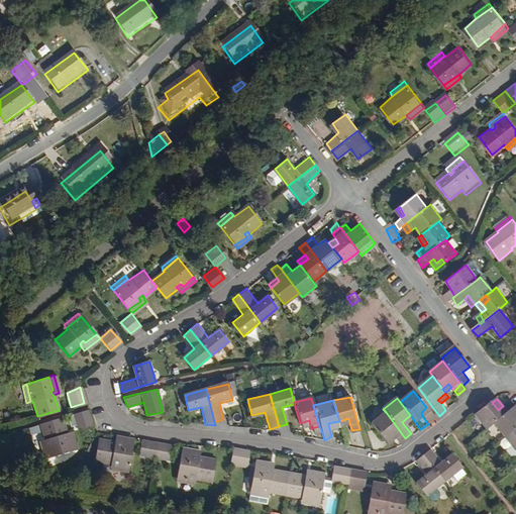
[(487,429),(494,423),(515,407),(510,402),(503,406),(498,410),(492,402),(477,414),(487,429)]
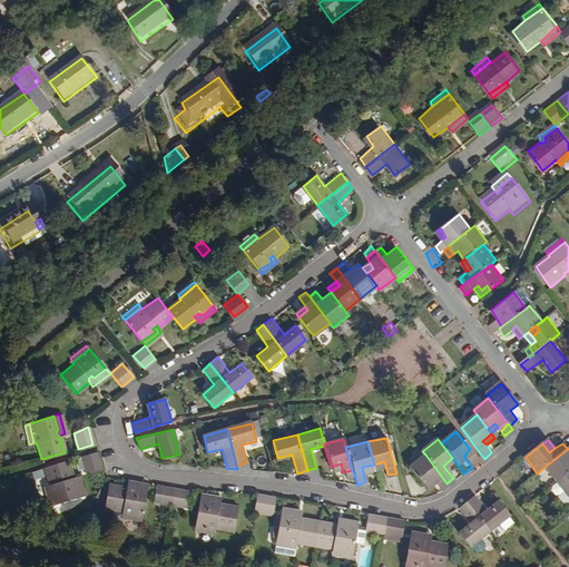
[(467,460),(474,455),(470,449),(464,456),(467,460)]
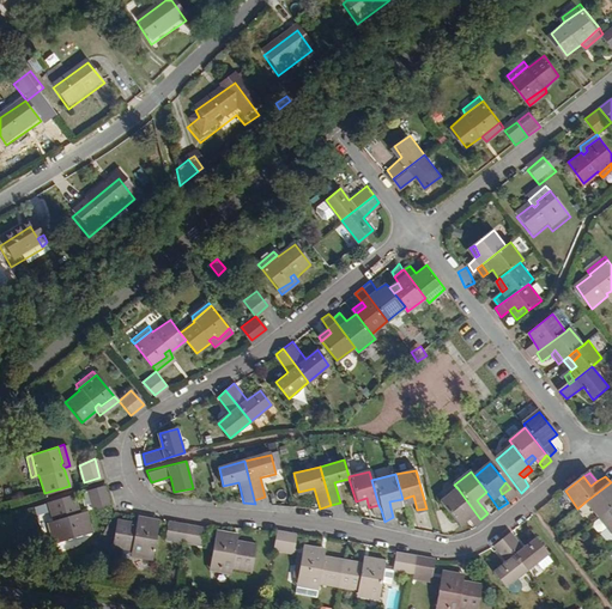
[(600,519),(611,510),(611,482),(586,501),(600,519)]
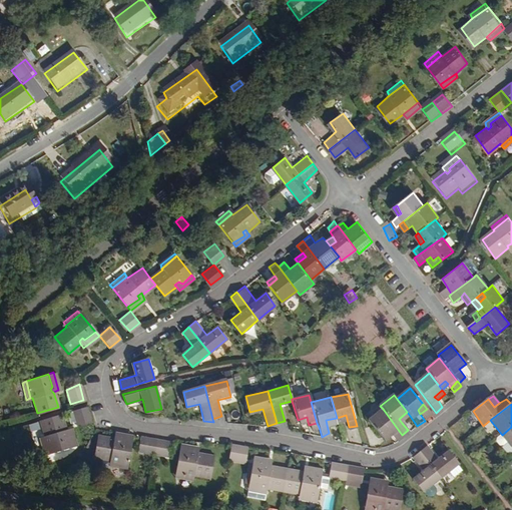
[(75,422),(89,418),(85,405),(71,409),(75,422)]
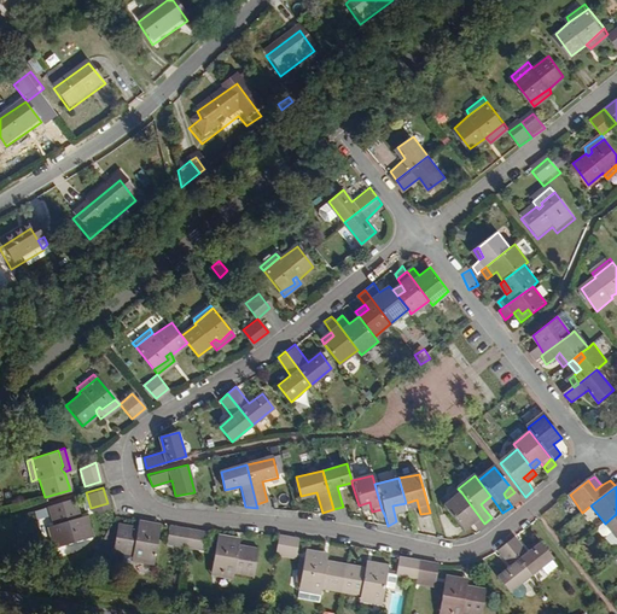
[(478,533),(487,526),(484,524),(461,492),(444,506),(460,527),(469,520),(473,526),(478,533)]
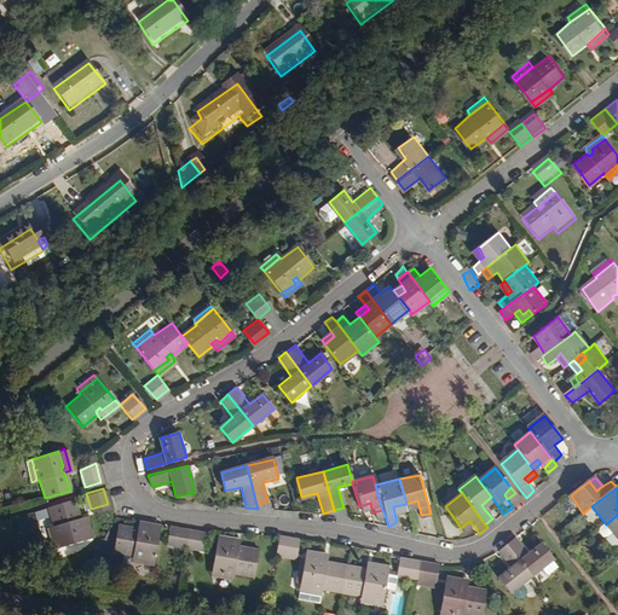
[(485,510),(495,502),(491,497),(481,505),(485,510)]
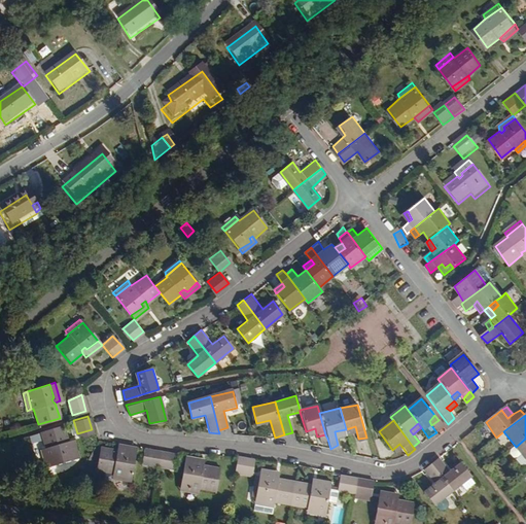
[(62,424),(40,430),(45,447),(43,447),(48,465),(72,459),(68,445),(65,445),(64,441),(66,440),(62,424)]
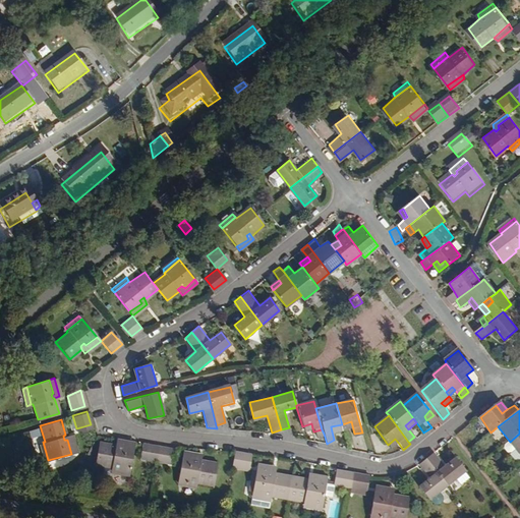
[(70,434),(65,435),(63,436),(64,440),(67,440),(71,454),(76,452),(70,434)]
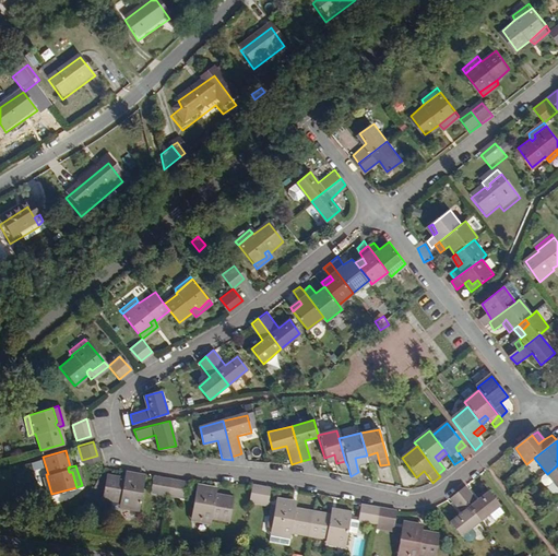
[(557,465),(547,474),(549,476),(542,482),(548,491),(556,484),(557,486),(557,465)]
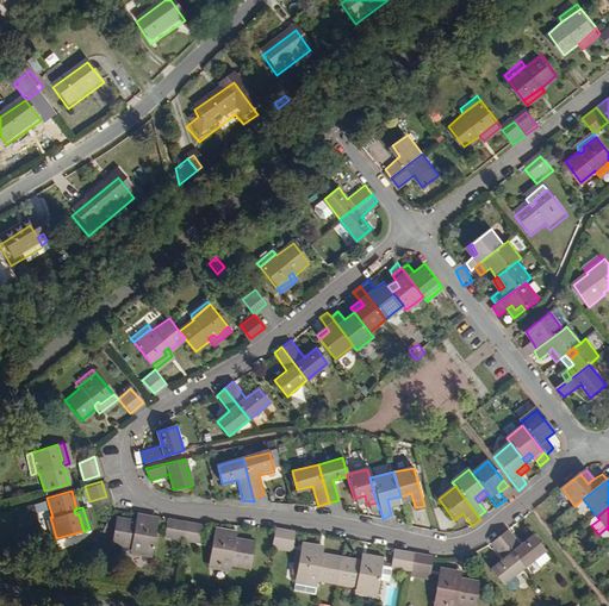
[(159,517),(137,513),(136,520),(135,524),(141,525),(141,522),(157,526),(159,517)]
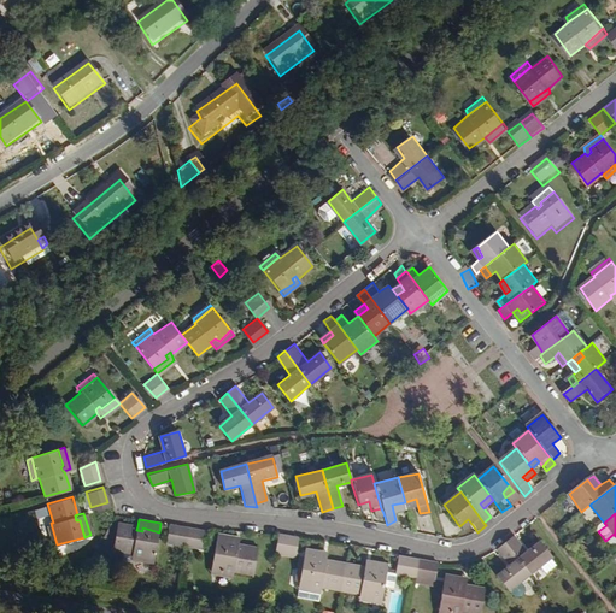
[(463,531),(473,525),(468,519),(459,526),(463,531)]
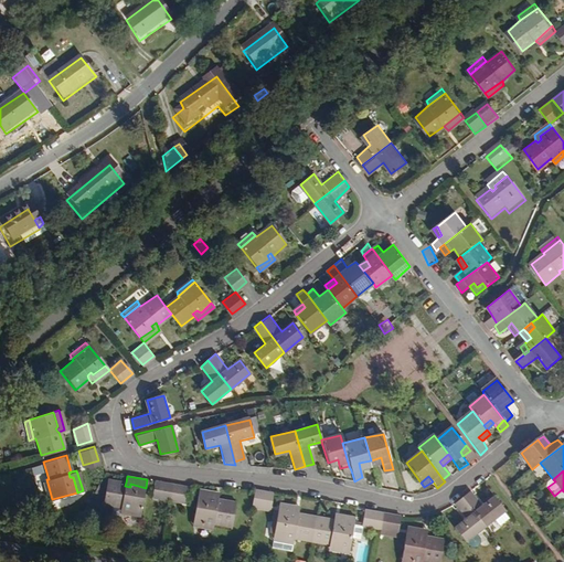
[(52,499),(46,479),(42,481),(49,501),(52,499)]
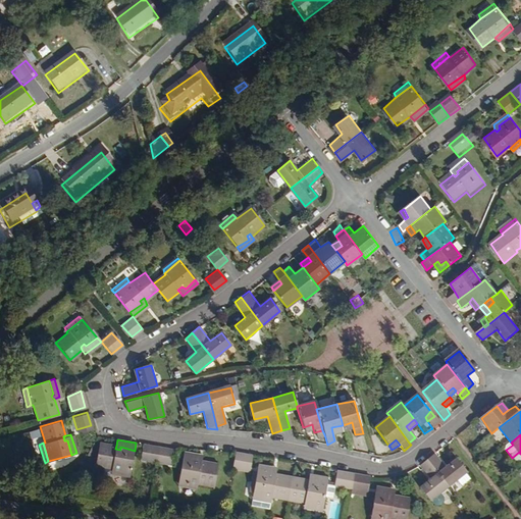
[(115,449),(116,446),(101,443),(97,464),(112,467),(111,473),(129,476),(135,451),(120,447),(120,450),(115,449)]
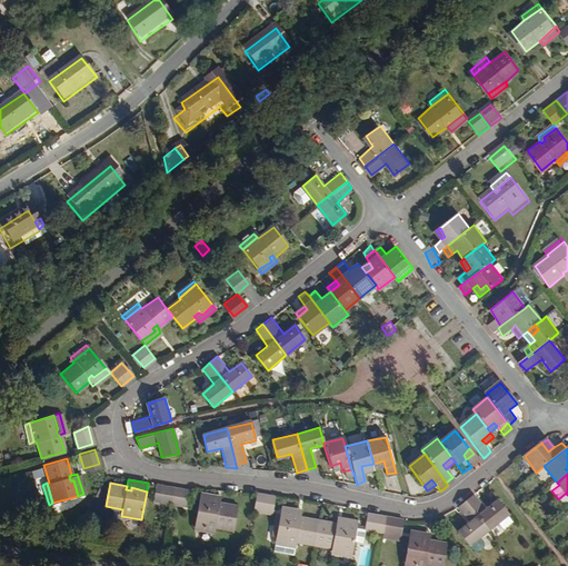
[(156,500),(170,504),(173,488),(158,485),(156,500)]
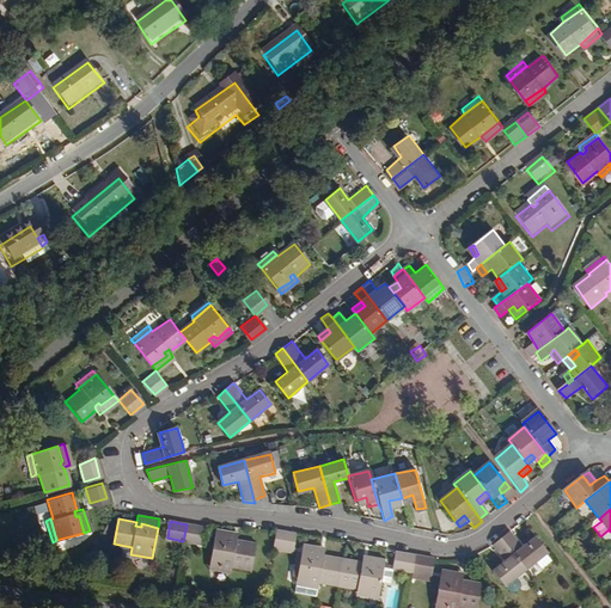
[(183,541),(182,550),(195,552),(196,544),(200,544),(202,527),(187,524),(183,541)]
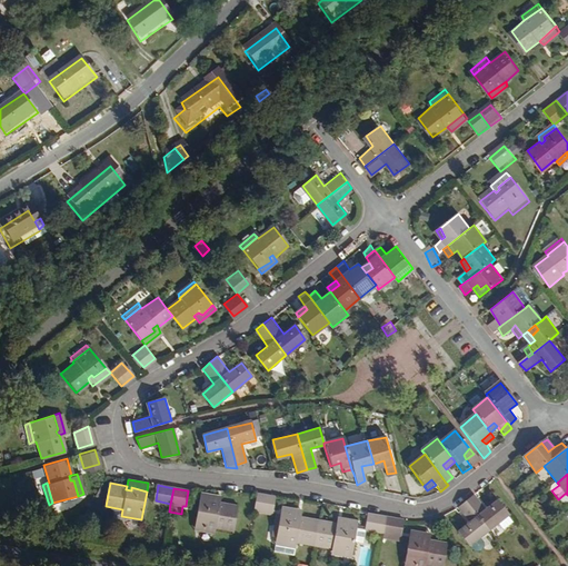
[(200,494),(199,499),(208,499),(208,505),(221,506),(221,504),(221,498),(200,494)]
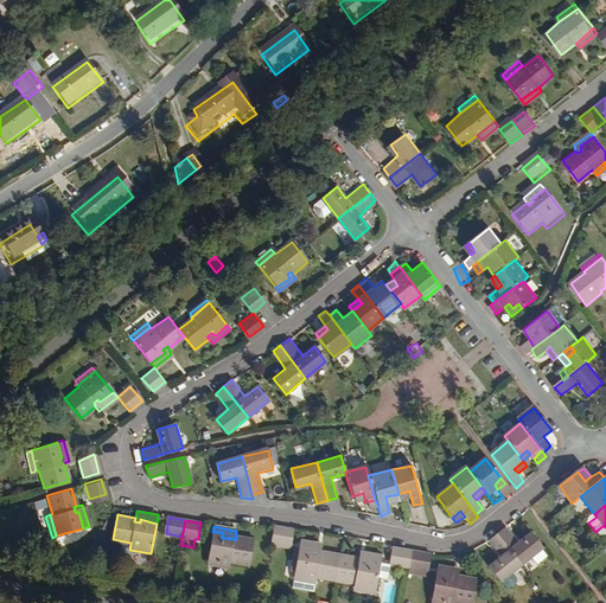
[(274,526),(270,544),(287,547),(291,528),(274,526)]
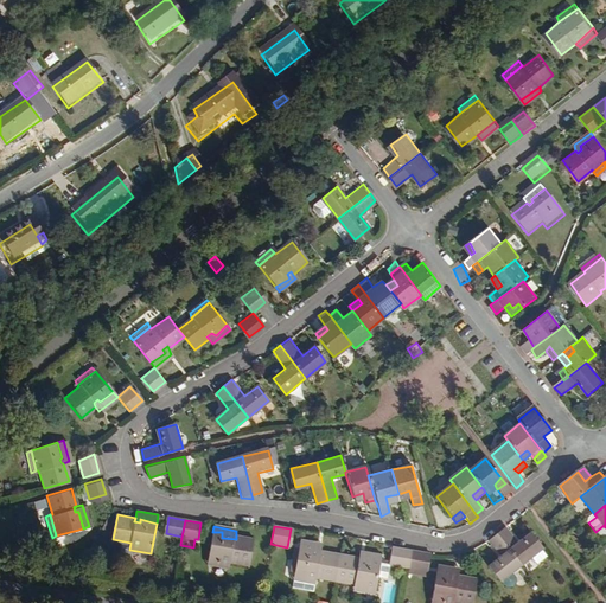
[(518,545),(504,528),(496,534),(521,566),(542,550),(530,536),(518,545)]
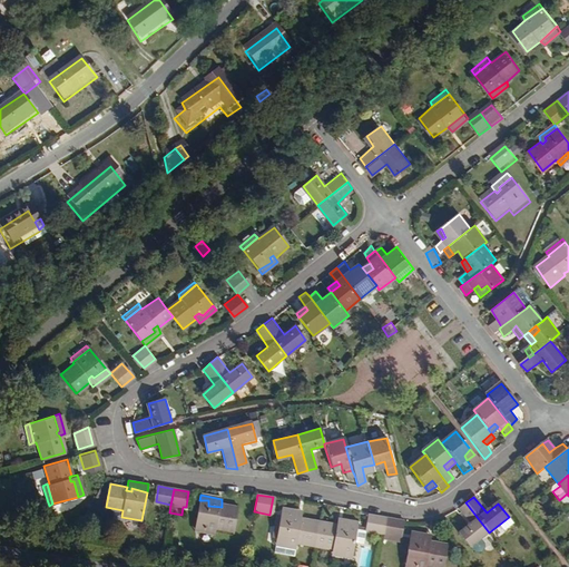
[(199,500),(196,527),(217,531),(217,529),(233,531),(237,507),(222,505),(222,507),(208,506),(208,500),(199,500)]
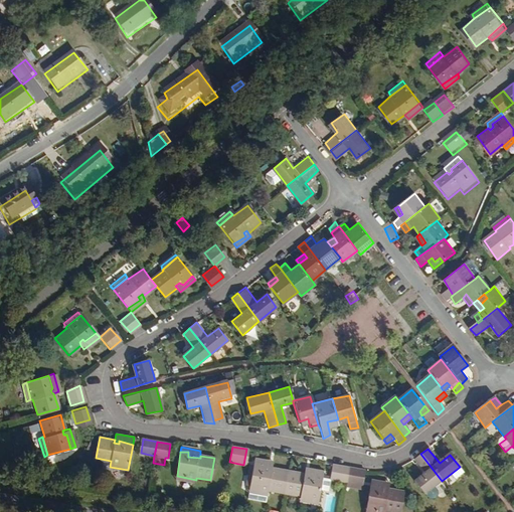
[(424,495),(442,481),(420,454),(412,460),(424,474),(414,482),(424,495)]
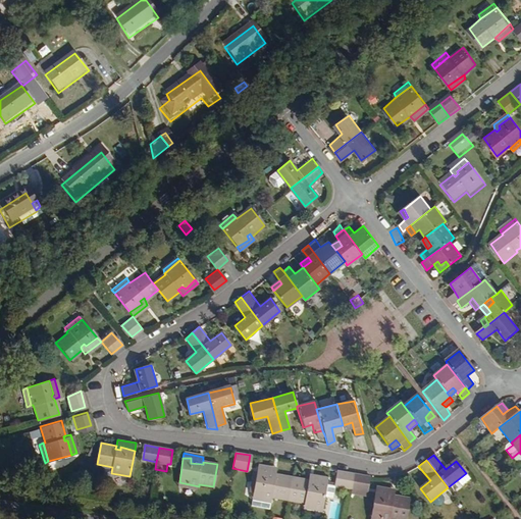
[(277,478),(277,475),(277,470),(259,467),(258,472),(272,473),(272,478),(277,478)]
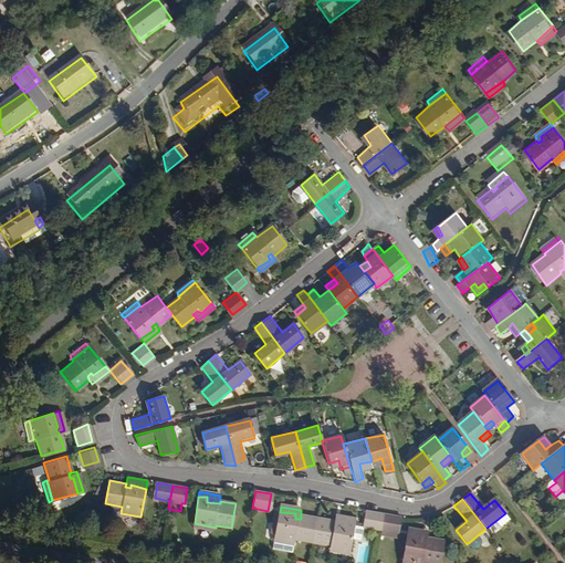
[(296,540),(312,542),(316,518),(316,517),(301,515),(301,519),(295,519),(295,513),(280,512),(275,538),(295,541),(296,540)]
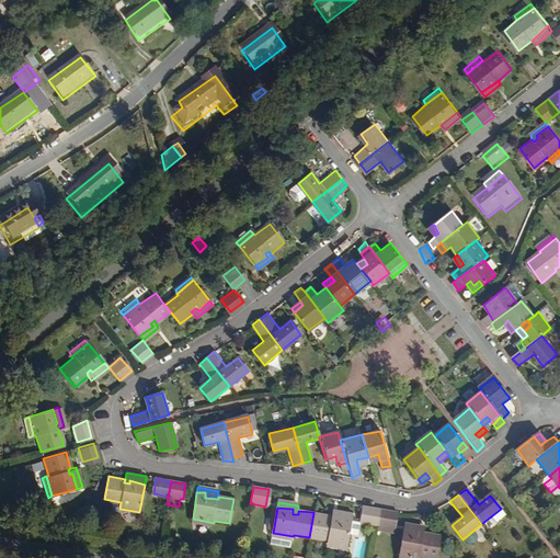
[(363,524),(377,526),(380,511),(365,510),(363,524)]
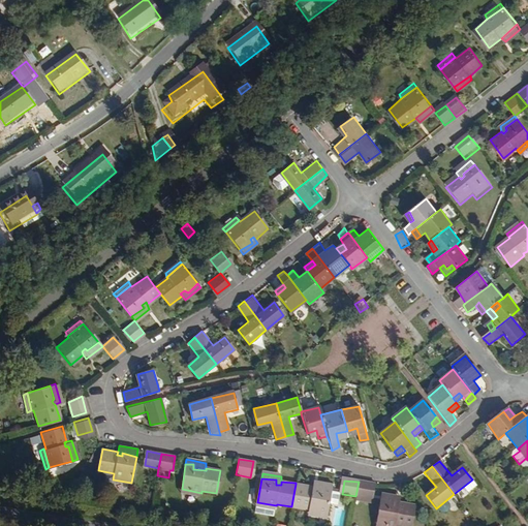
[(359,482),(355,496),(371,498),(373,484),(359,482)]
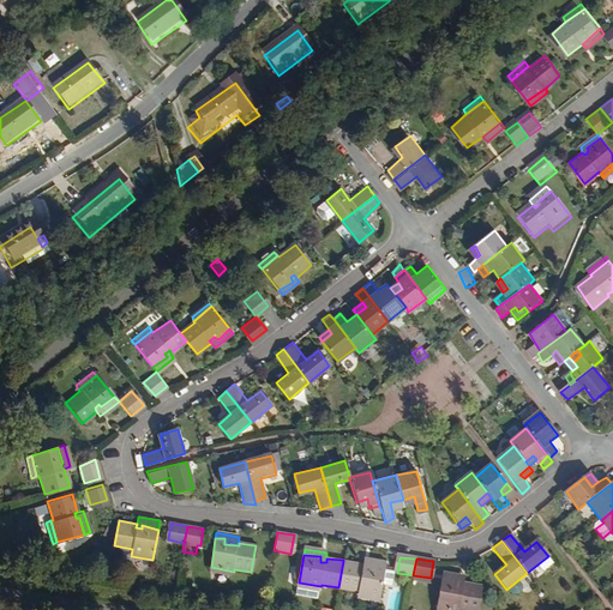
[(343,561),(338,587),(358,591),(356,598),(378,602),(385,567),(366,562),(366,568),(362,567),(362,565),(343,561)]
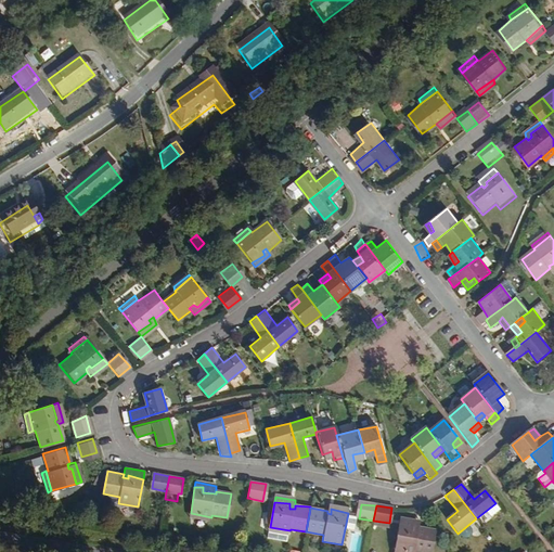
[(400,522),(399,527),(413,529),(413,534),(419,535),(420,531),(420,524),(400,522)]
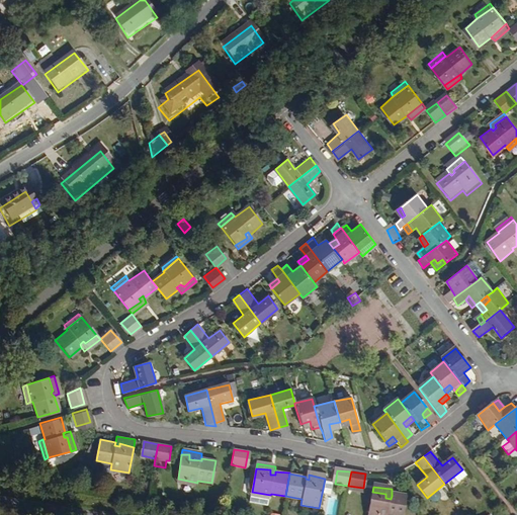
[(372,492),(368,514),(403,514),(406,498),(392,496),(391,499),(385,498),(385,494),(372,492)]
